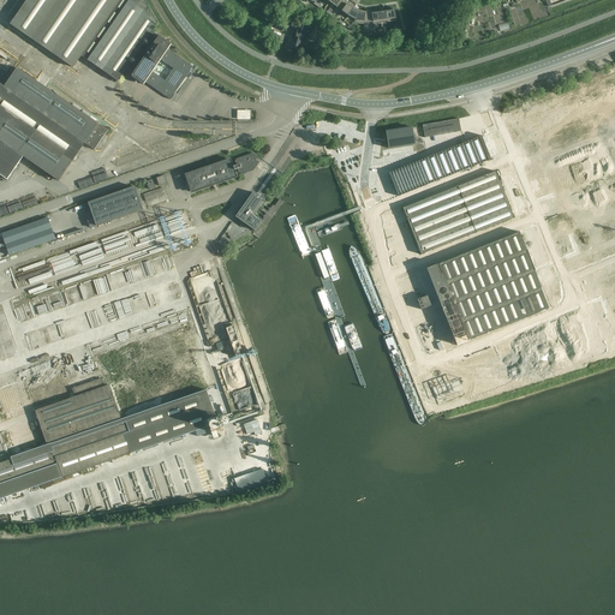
[(27,0),(10,24),(73,69),(82,57),(118,82),(157,25),(151,16),(144,11),(148,6),(138,0),(129,0),(127,0),(27,0)]
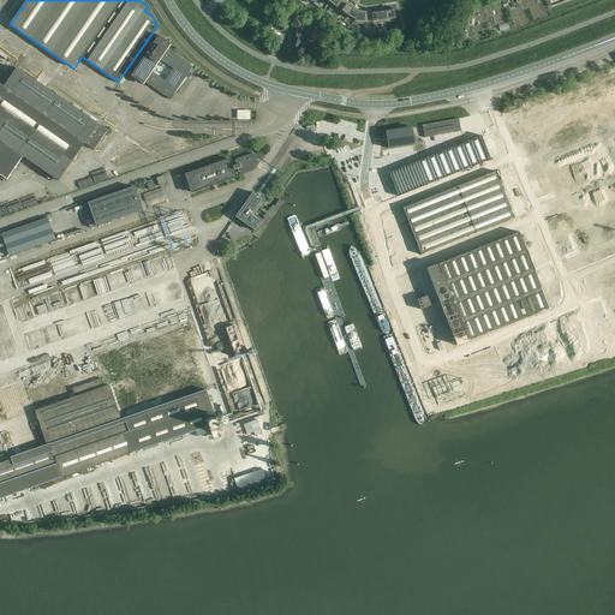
[(341,11),(347,3),(344,0),(340,0),(335,7),(341,11)]
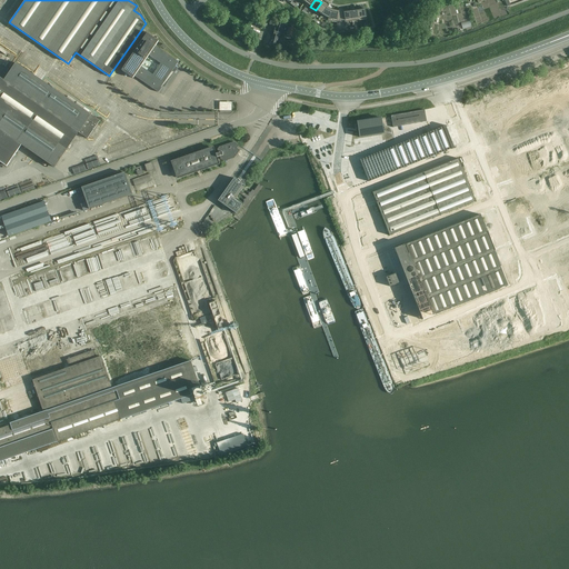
[(316,10),(321,15),(327,7),(321,2),(316,10)]
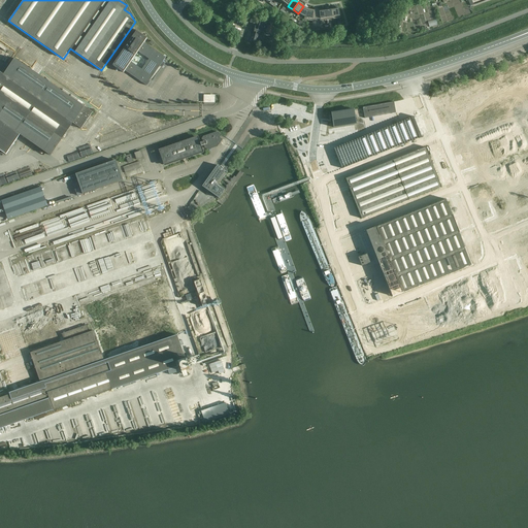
[(303,6),(298,13),(300,14),(302,15),(304,17),(308,9),(306,8),(305,7),(303,6)]
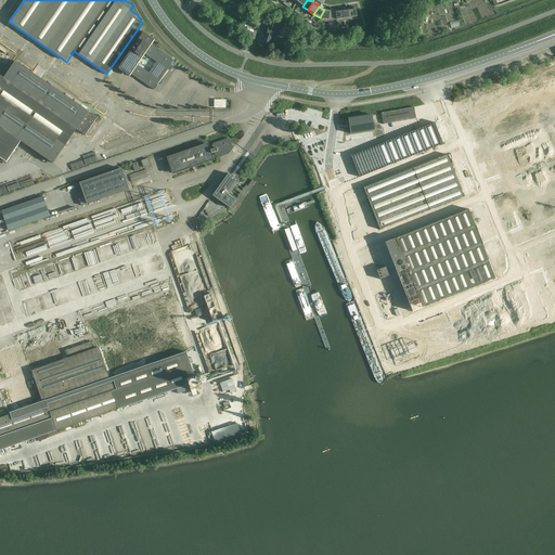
[(349,9),(350,20),(358,18),(356,8),(349,9)]
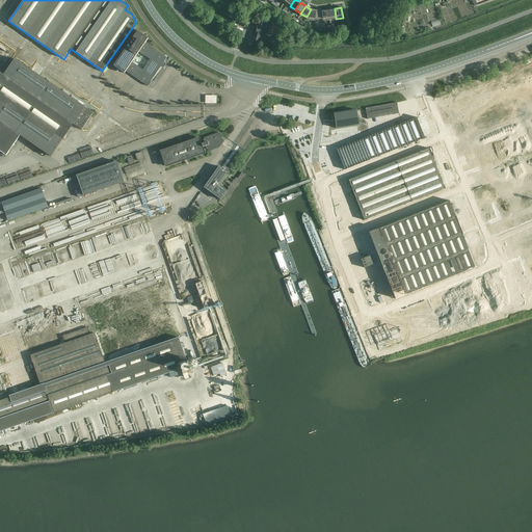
[(315,19),(316,10),(315,10),(313,9),(311,9),(307,17),(307,19),(310,20),(312,21),(315,21),(315,19)]
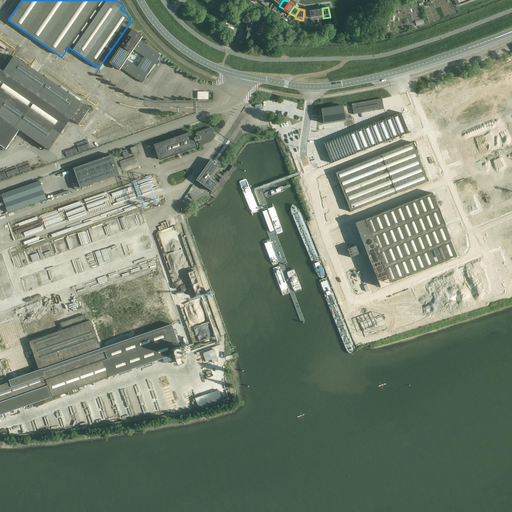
[(317,19),(315,9),(309,10),(310,18),(310,20),(317,19)]
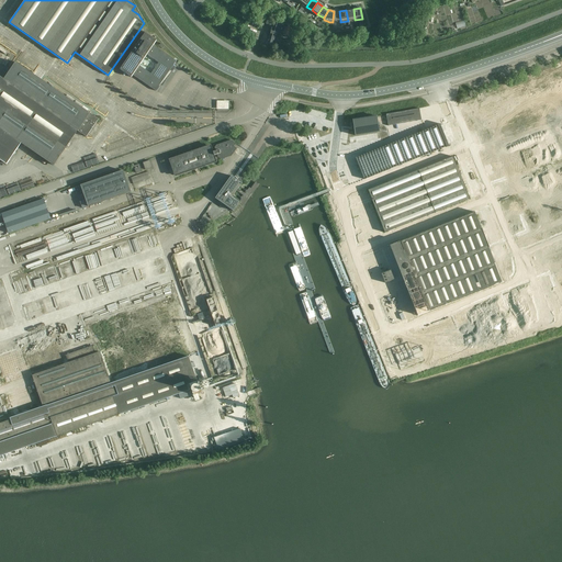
[(272,17),(268,17),(266,24),(272,26),(271,31),(269,30),(267,37),(269,37),(267,44),(272,45),(273,42),(276,35),(277,35),(277,33),(279,34),(282,23),(271,20),(272,17)]
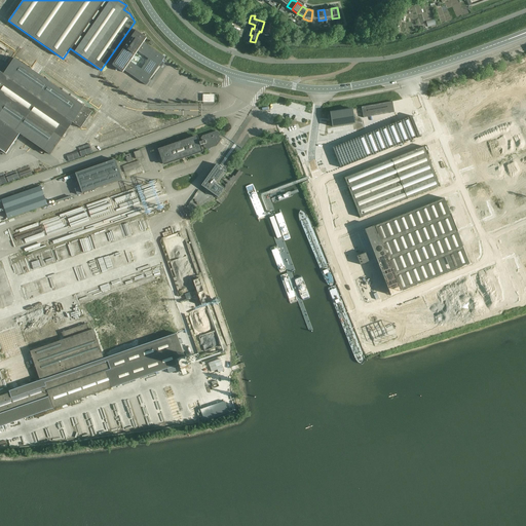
[(270,24),(269,26),(267,25),(264,32),(265,33),(265,34),(267,34),(268,34),(271,34),(275,21),(266,17),(264,23),(270,24)]
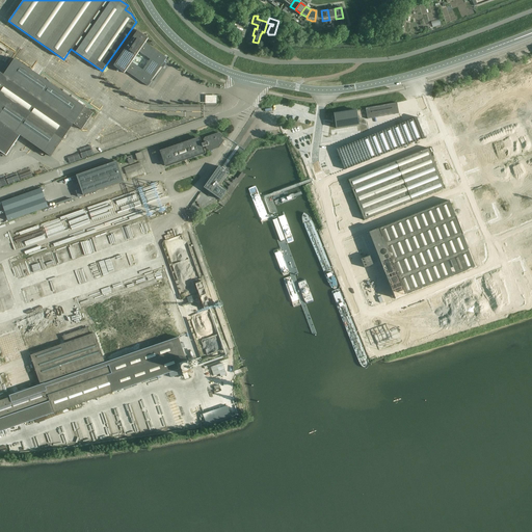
[(165,60),(167,58),(145,43),(148,38),(137,31),(113,65),(125,74),(126,72),(148,86),(149,86),(152,82),(151,82),(161,67),(164,62),(165,60)]
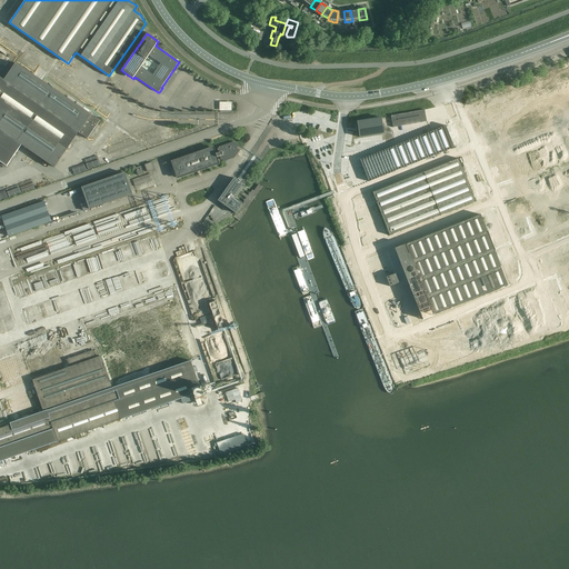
[(0,161),(7,167),(21,146),(55,168),(78,132),(87,139),(100,121),(91,115),(16,62),(3,80),(0,77),(0,161)]
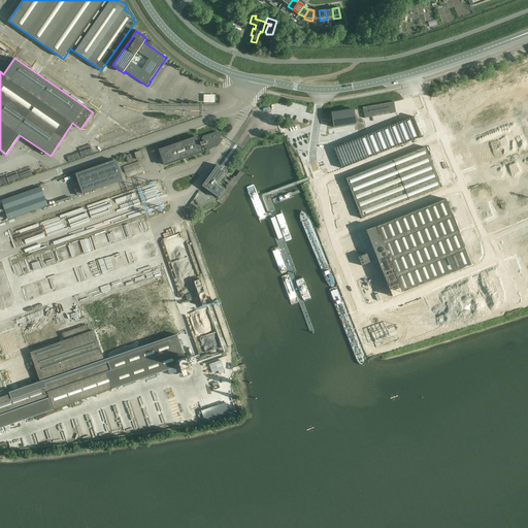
[(362,107),(364,119),(396,112),(394,106),(394,102),(362,107)]
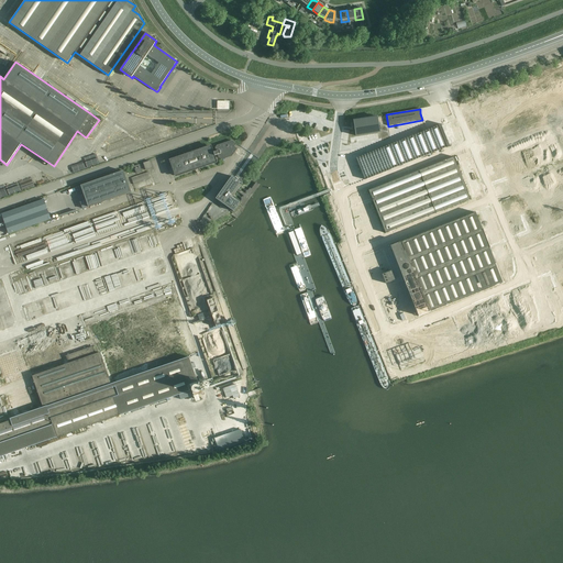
[(354,128),(355,136),(379,133),(377,117),(353,120),(353,123),(351,123),(352,128),(354,128)]
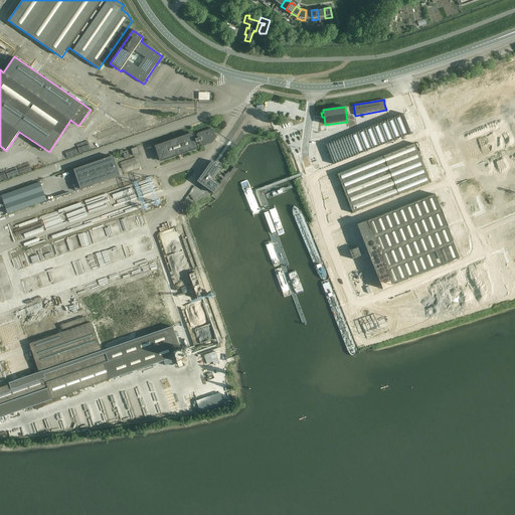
[(400,115),(325,145),(333,164),(408,135),(411,134),(402,114),(400,115)]
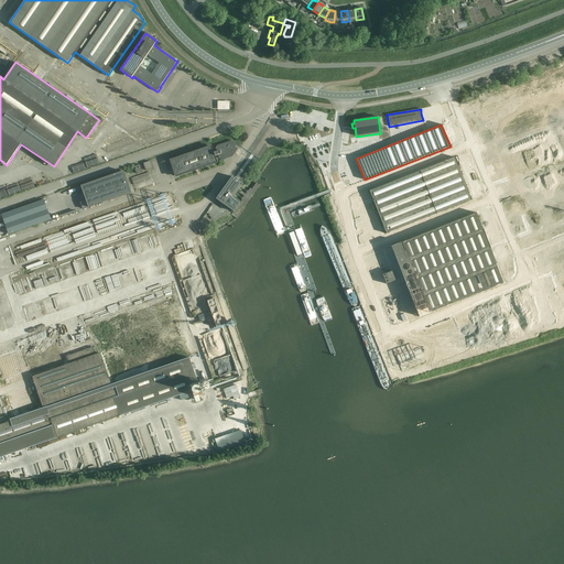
[(234,155),(237,149),(235,147),(237,144),(231,140),(217,145),(215,148),(216,152),(214,152),(212,145),(170,160),(175,177),(217,163),(215,155),(217,155),(219,159),(221,160),(223,159),(223,160),(232,156),(232,155),(234,155)]
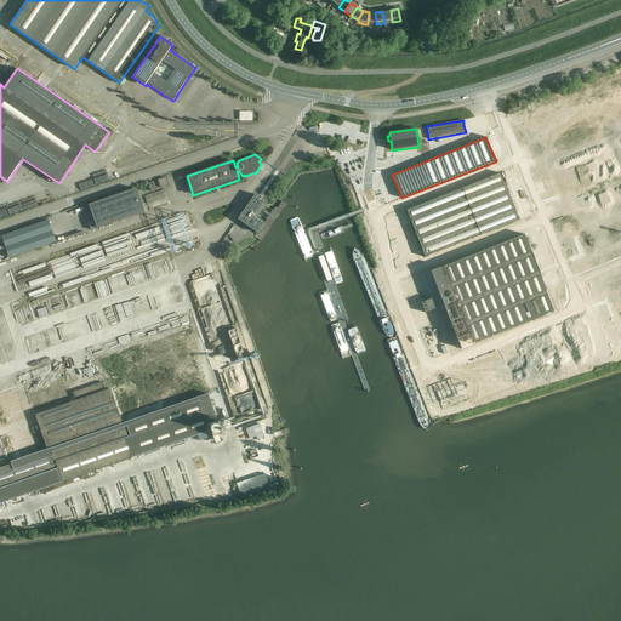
[(406,210),(425,257),(519,220),(500,174),(406,210)]
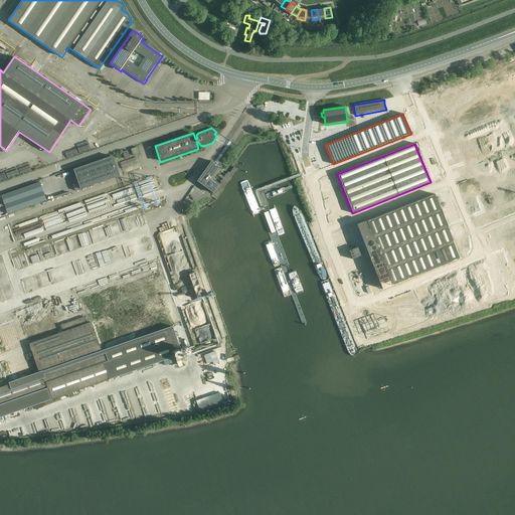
[(131,149),(133,156),(140,154),(137,147),(131,149)]
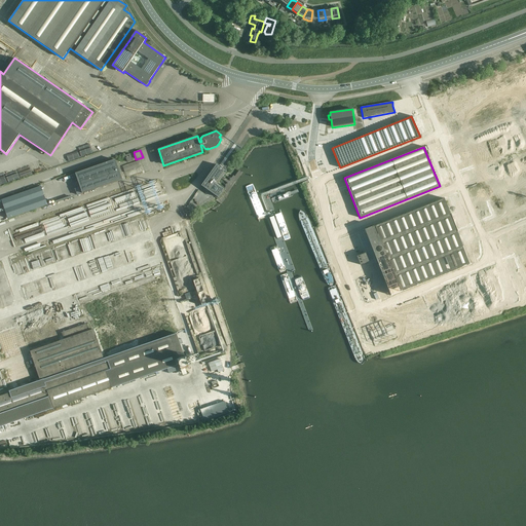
[(75,174),(70,176),(72,182),(77,180),(80,187),(82,194),(122,180),(115,159),(75,174)]
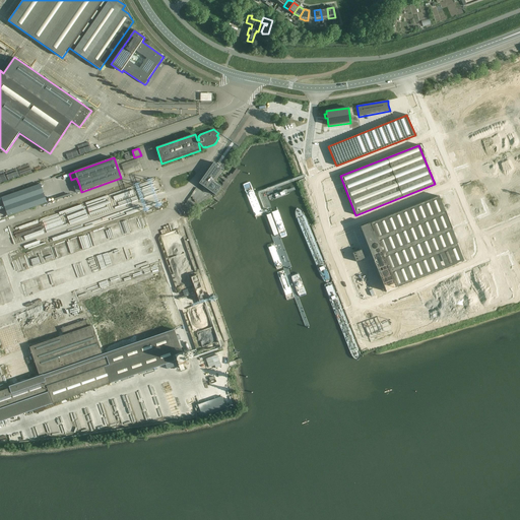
[(136,158),(121,165),(123,171),(139,166),(136,158)]
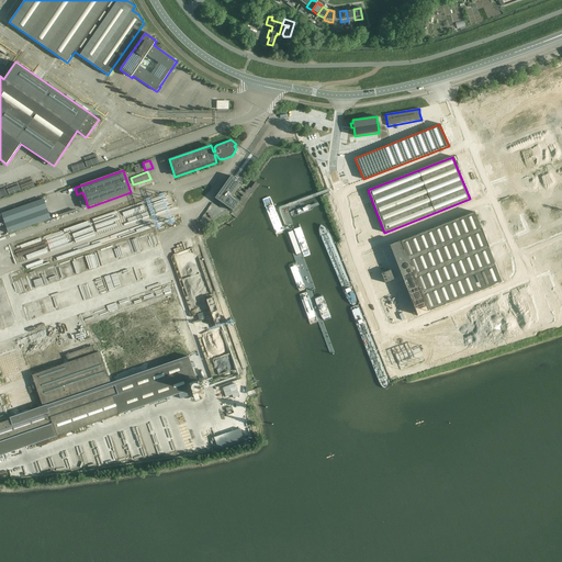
[(239,182),(231,176),(231,177),(215,199),(233,211),(235,208),(237,205),(239,202),(232,197),(229,195),(239,182)]
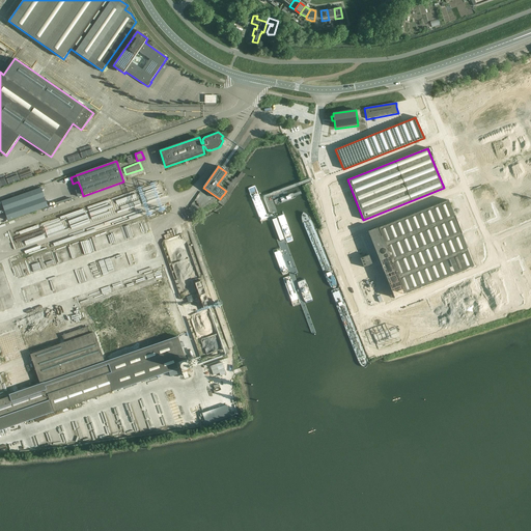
[(378,228),(367,231),(382,267),(379,268),(380,271),(383,270),(400,315),(411,311),(411,310),(404,295),(474,267),(467,248),(448,200),(378,228)]
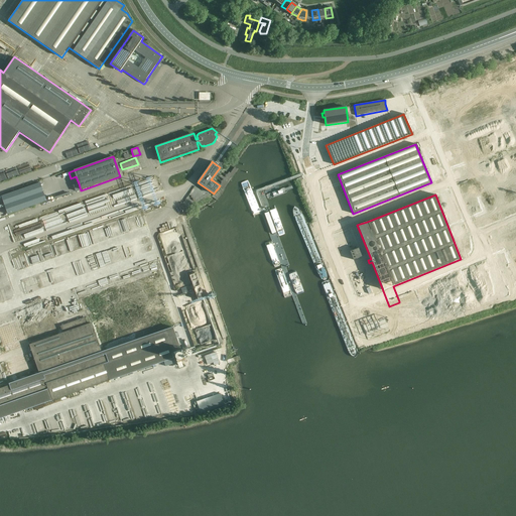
[(269,212),(263,214),(271,235),(277,233),(269,212)]
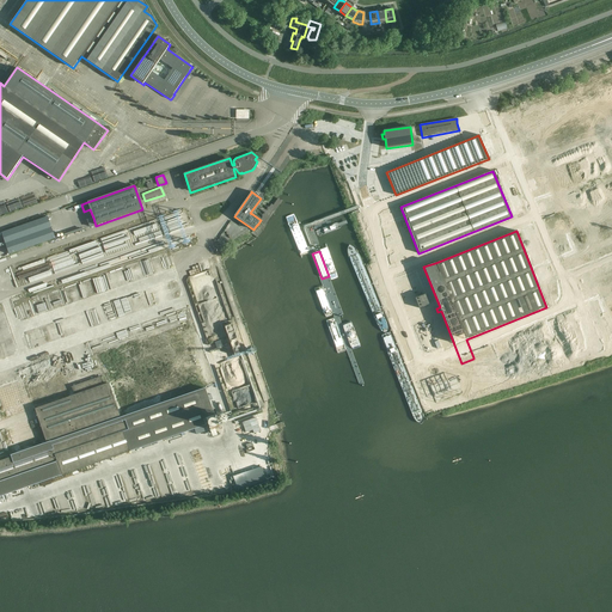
[(415,298),(418,308),(429,304),(426,294),(415,298)]
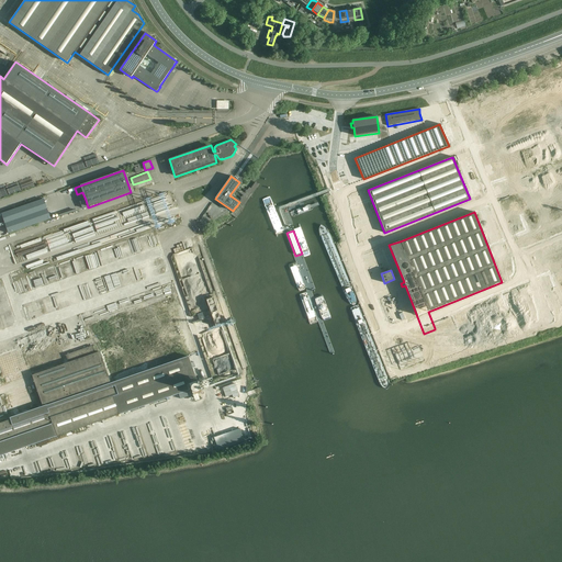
[(172,298),(135,311),(139,322),(177,310),(172,298)]
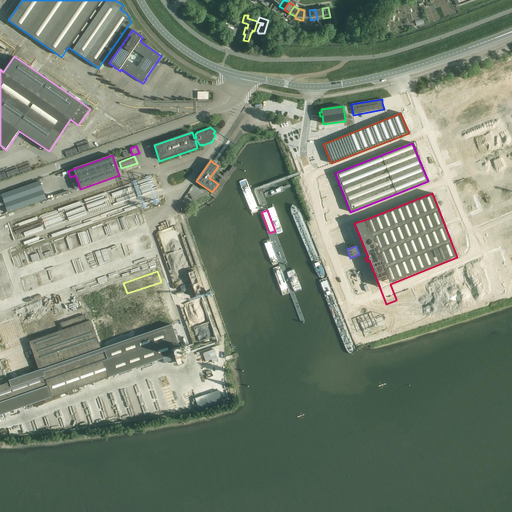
[(21,318),(39,370),(9,380),(10,382),(0,385),(0,415),(174,355),(176,360),(183,357),(172,325),(177,323),(170,305),(171,304),(167,291),(165,291),(164,287),(157,289),(89,313),(91,320),(86,322),(84,315),(56,325),(50,308),(21,318)]
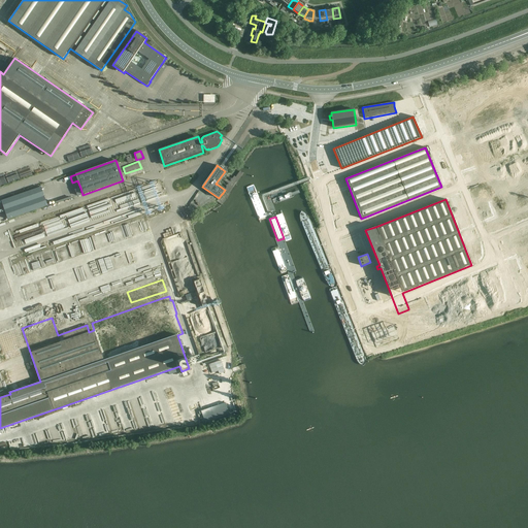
[(114,296),(87,305),(91,317),(118,306),(114,296)]
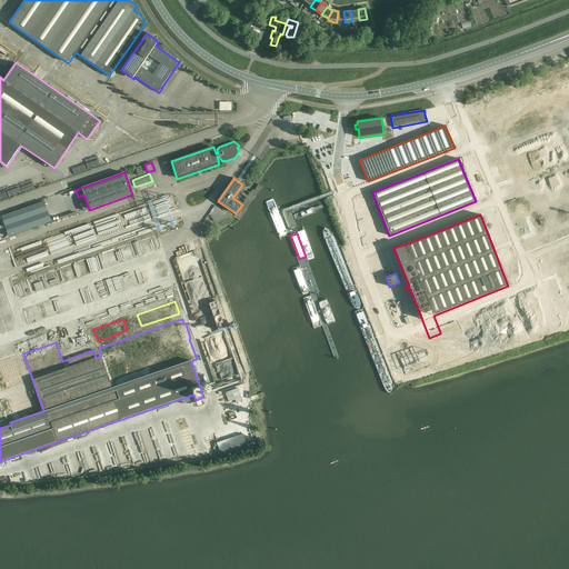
[(242,401),(238,388),(226,392),(229,402),(235,400),(236,402),(242,401)]
